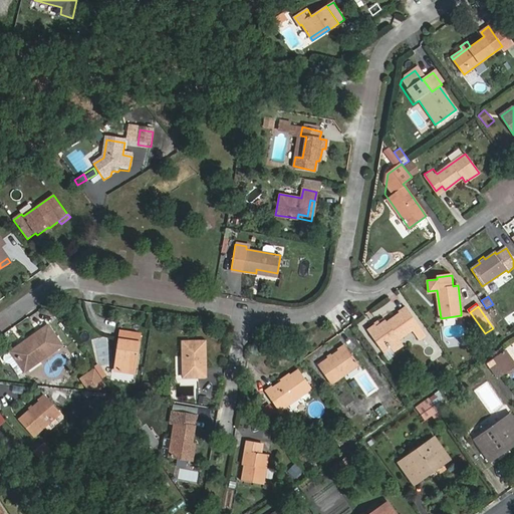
[(398,339),(412,329),(418,325),(407,308),(401,313),(381,326),(378,322),(367,329),(382,352),(390,346),(399,341),(398,339)]
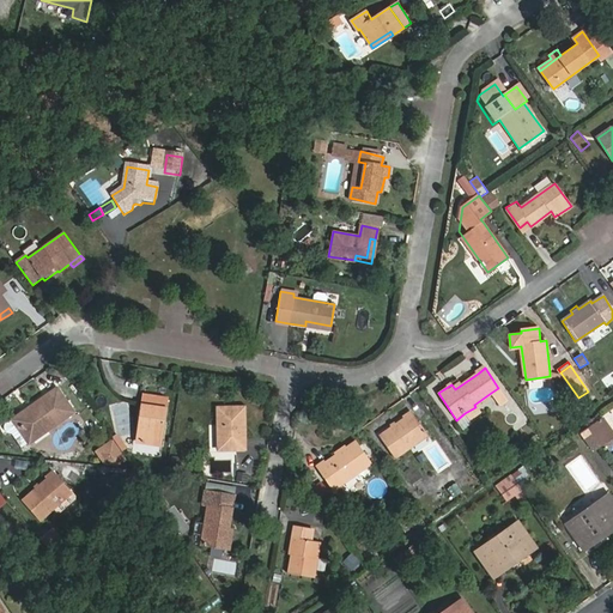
[(28,443),(72,412),(58,389),(13,422),(28,443)]
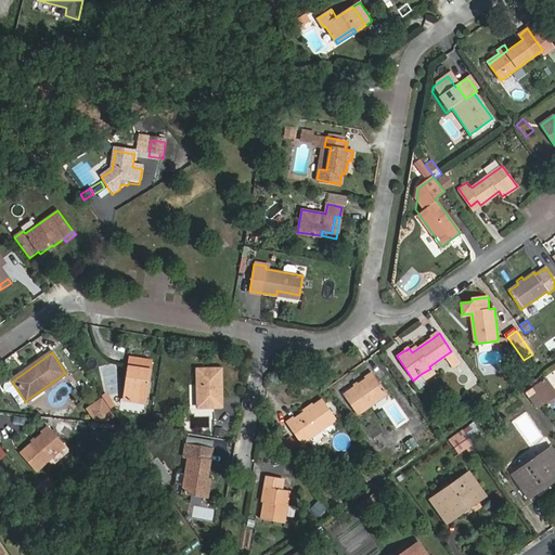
[(133,381),(129,400),(144,402),(150,362),(130,359),(127,379),(133,381)]
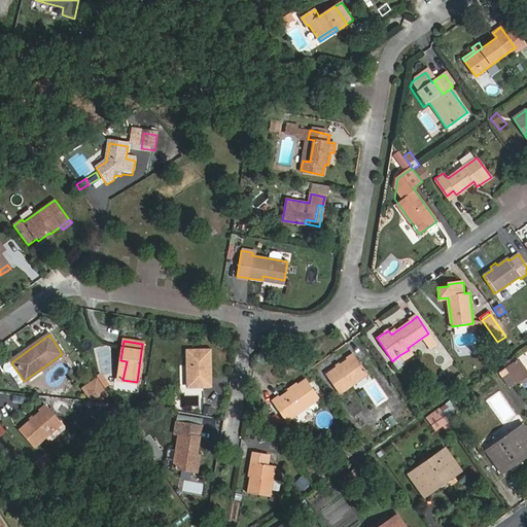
[(409,349),(409,350),(399,355),(403,361),(413,355),(409,349)]
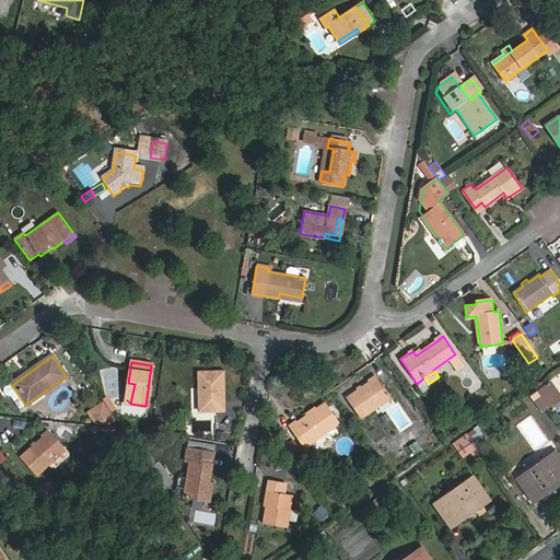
[(199,410),(224,410),(223,373),(199,373),(199,410)]
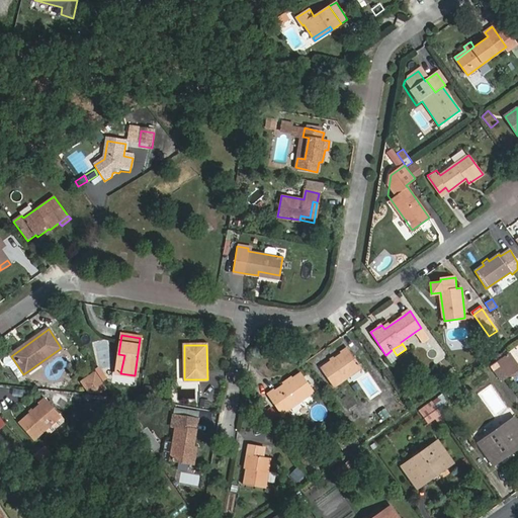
[(334,387),(362,368),(347,347),(340,352),(342,355),(321,369),(334,387)]
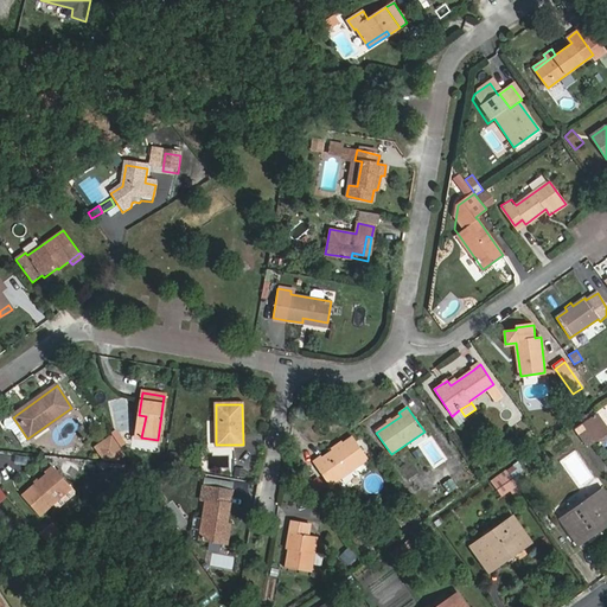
[(582,423),(595,441),(606,433),(606,426),(598,413),(582,423)]
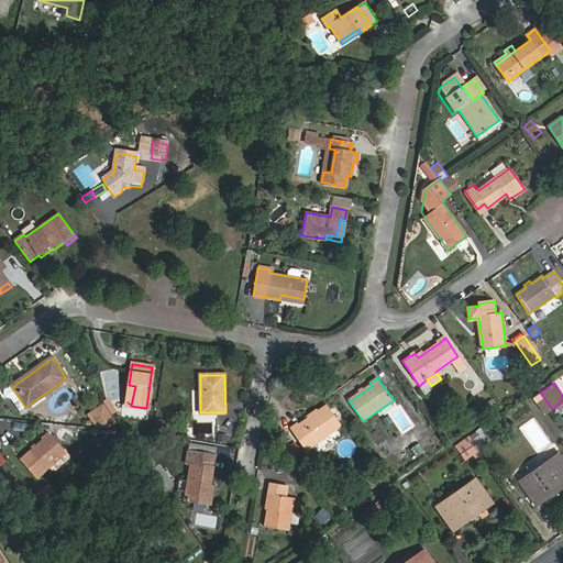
[(127,405),(131,406),(135,386),(129,385),(127,405)]
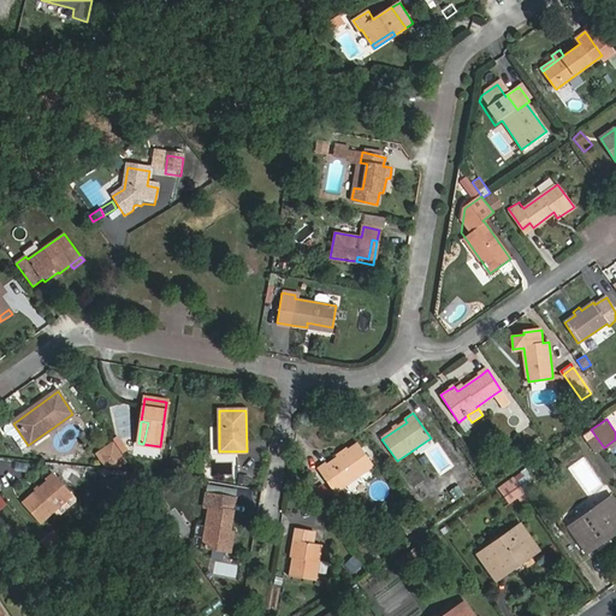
[(111,460),(94,434),(86,440),(104,466),(111,460)]
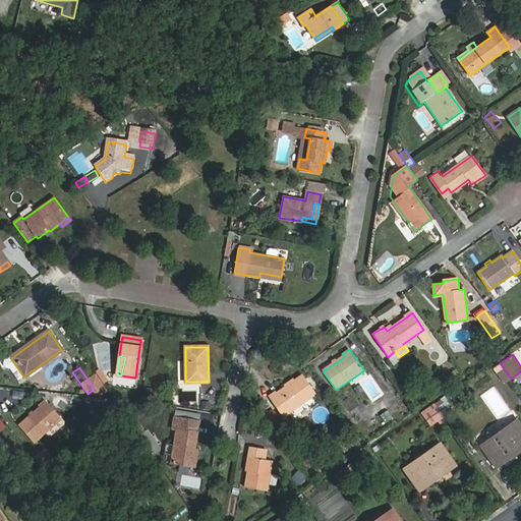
[(283,418),(315,394),(302,375),(293,382),(292,379),(283,385),(285,388),(277,394),(275,391),(268,397),(283,418)]
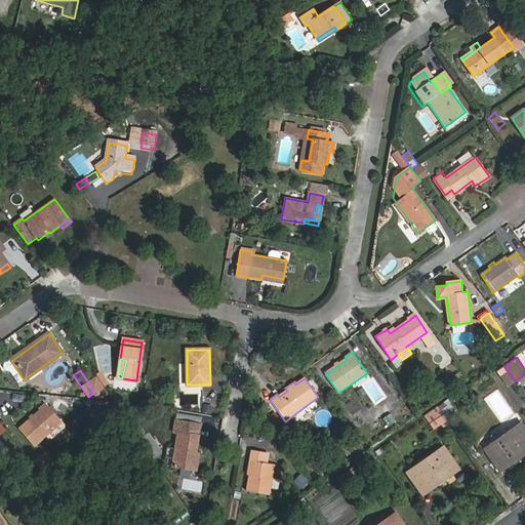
[(452,407),(447,400),(437,407),(446,420),(452,416),(448,410),(452,407)]
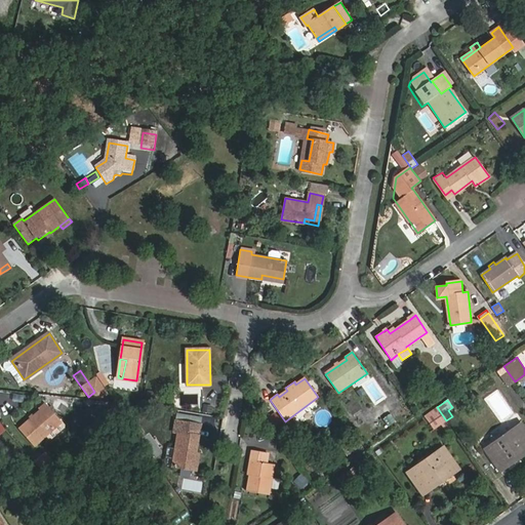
[(48,437),(63,425),(44,403),(39,408),(40,410),(34,416),(32,414),(29,416),(31,419),(21,429),(34,445),(46,435),(48,437)]
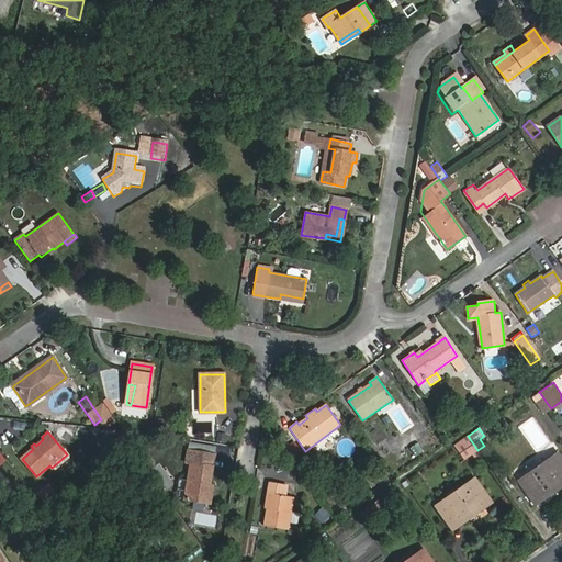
[(217,433),(216,440),(226,442),(227,435),(217,433)]
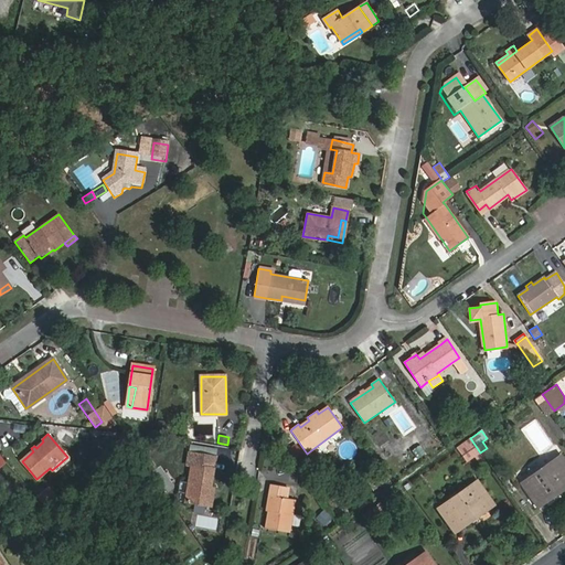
[(286,450),(298,458),(304,450),(291,441),(286,450)]
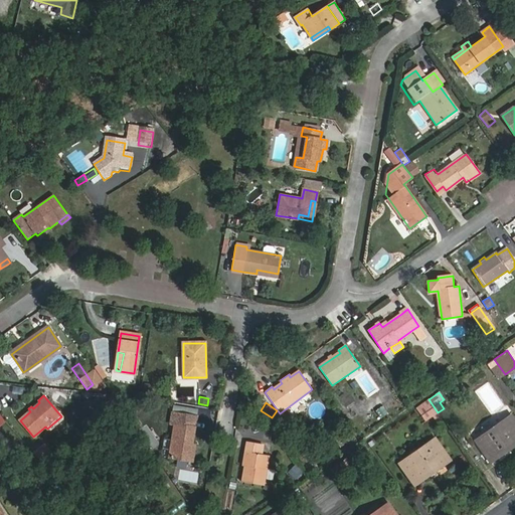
[(383,405),(375,410),(381,419),(389,414),(383,405)]
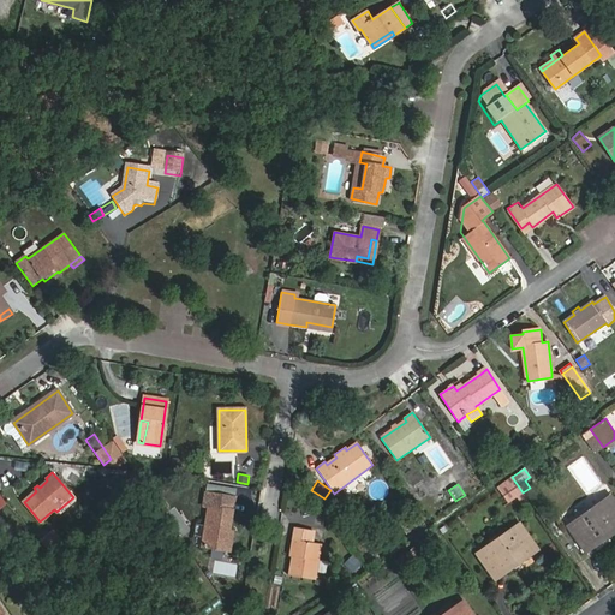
[(118,503),(127,495),(121,488),(113,496),(118,503)]
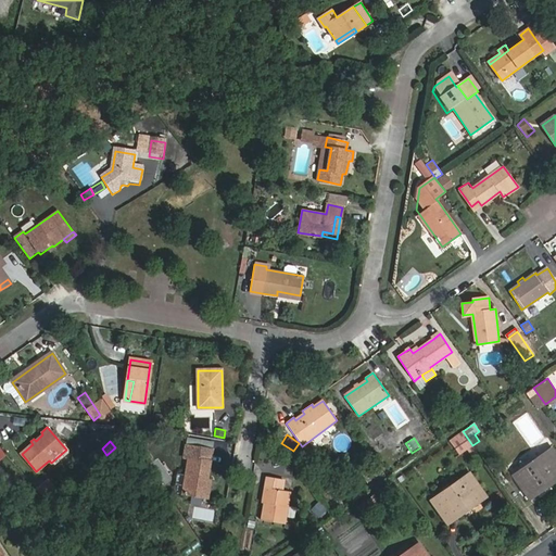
[(207,479),(213,451),(186,445),(184,459),(189,459),(182,494),(209,500),(212,480),(207,479)]
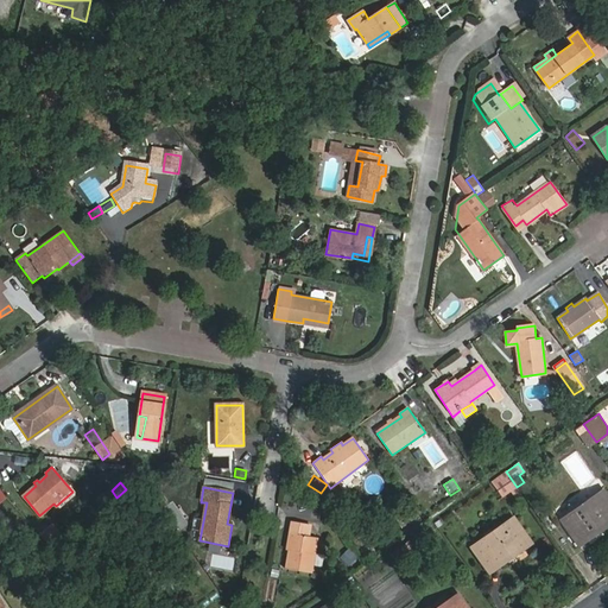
[(512,501),(523,494),(517,487),(507,494),(512,501)]
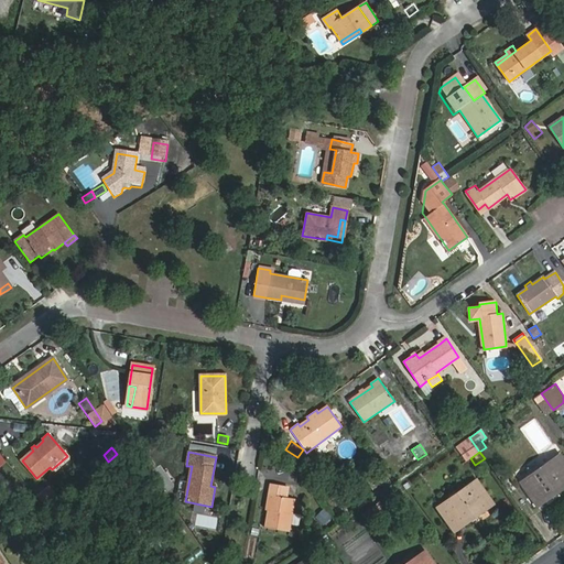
[(560,484),(562,487),(563,486),(563,468),(557,458),(520,485),(533,502),(560,484)]
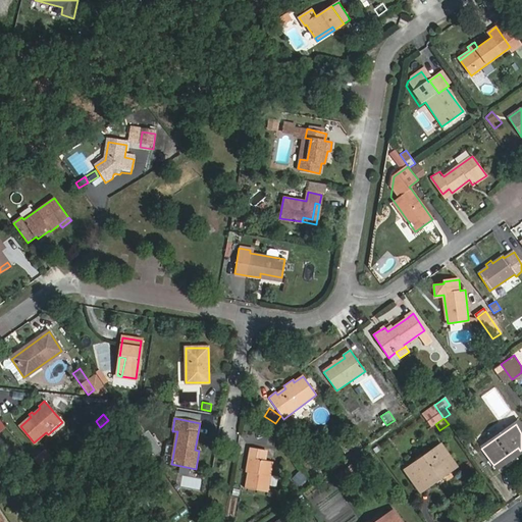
[(442,472),(445,474),(455,467),(440,446),(406,471),(418,488),(442,472)]
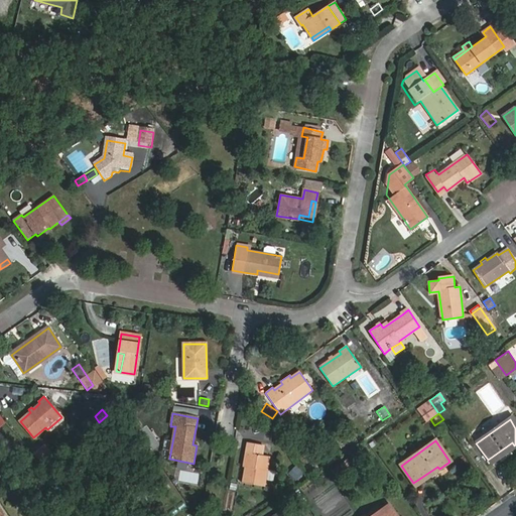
[(10,457),(16,450),(8,441),(2,447),(10,457)]
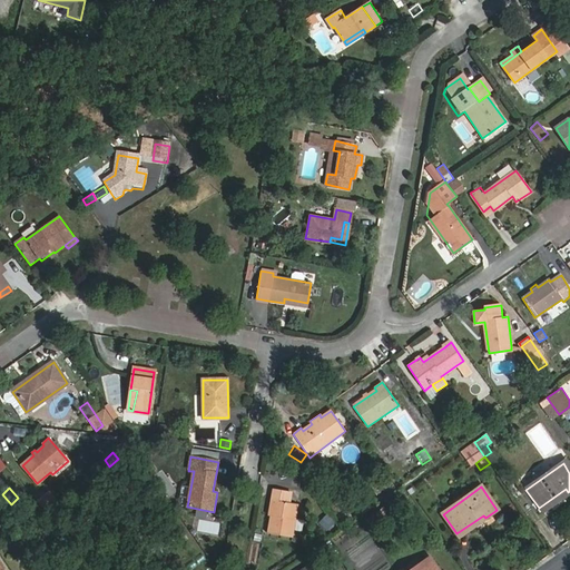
[(268,532),(292,537),(296,504),(288,503),(291,492),(273,489),(268,517),(272,517),(268,532)]
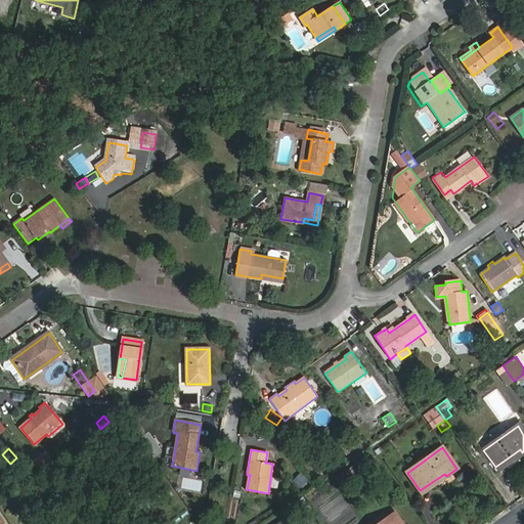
[(498,470),(522,452),(520,449),(495,467),(498,470)]
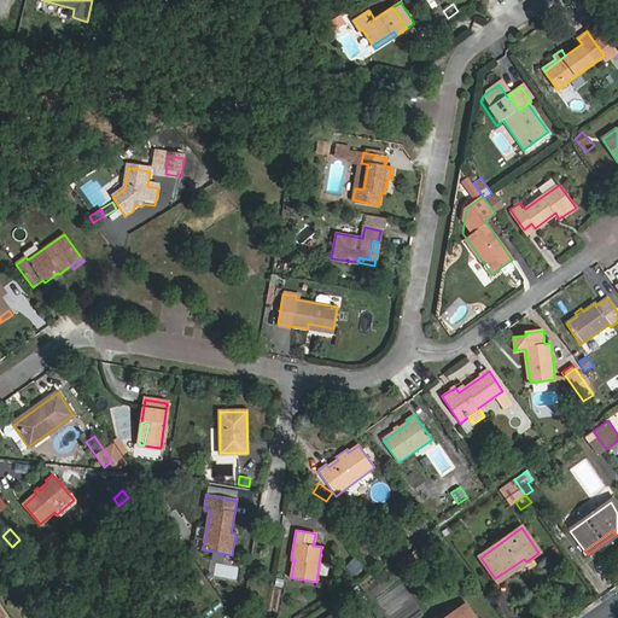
[(52,534),(41,544),(53,558),(64,547),(52,534)]
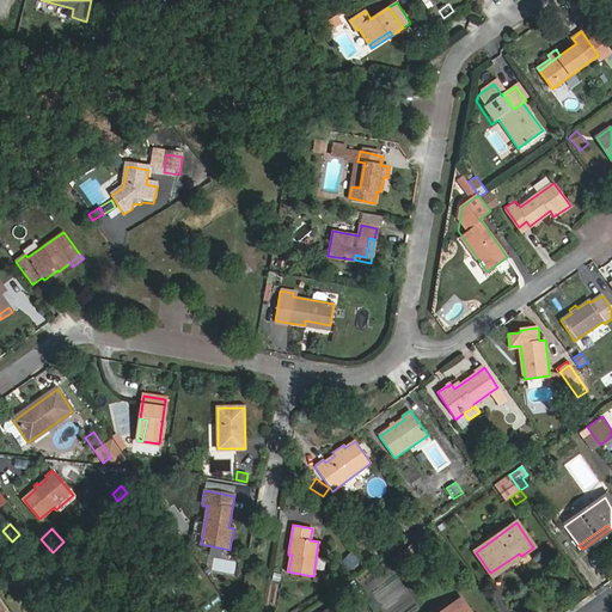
[(410,561),(404,550),(391,560),(398,569),(410,561)]
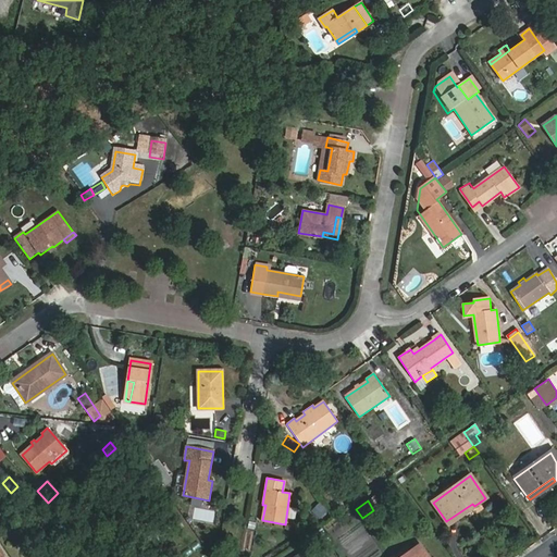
[(448,524),(474,506),(472,504),(446,521),(448,524)]
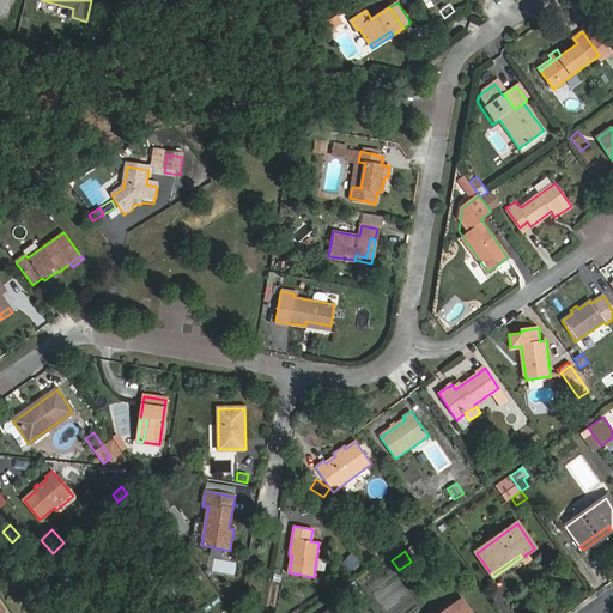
[(346,559),(351,570),(360,565),(356,556),(346,559)]
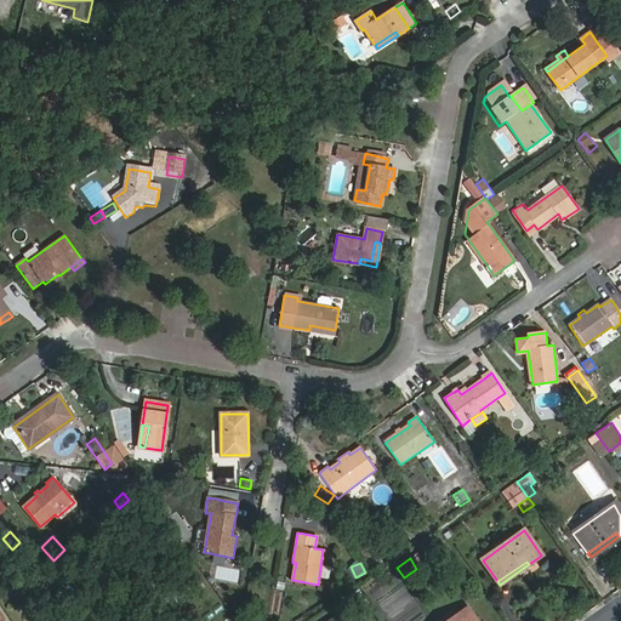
[(324,565),(320,581),(328,582),(330,567),(324,565)]
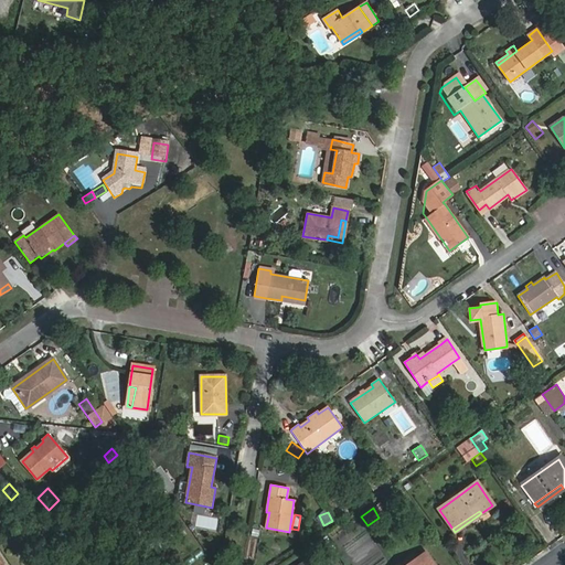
[(432,564),(425,555),(411,564),(432,564)]
